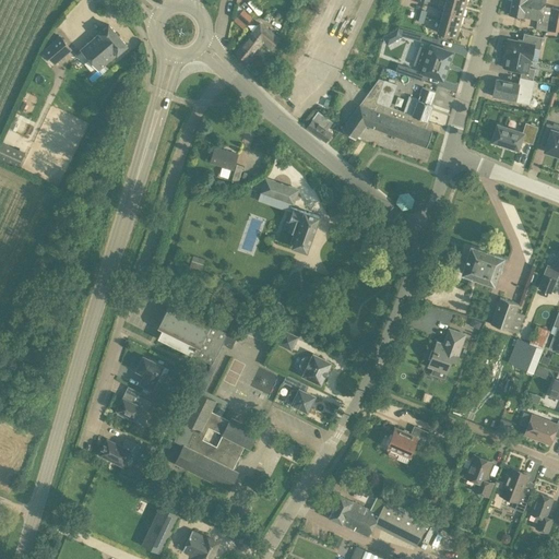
[(447,0),(445,0),(443,11),(462,16),(465,6),(447,0)]
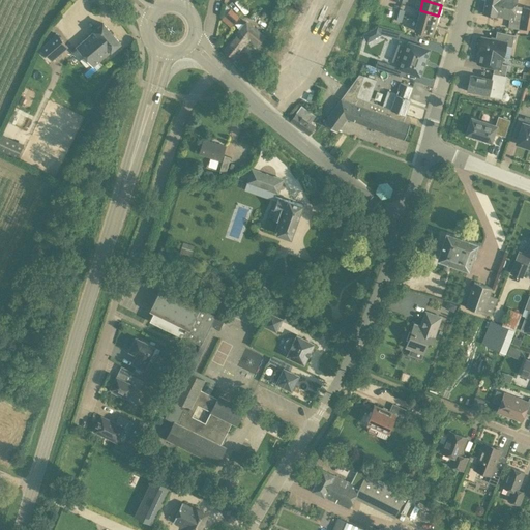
[(496,16),(509,19),(513,20),(517,5),(517,0),(486,0),(486,4),(483,12),(496,16)]
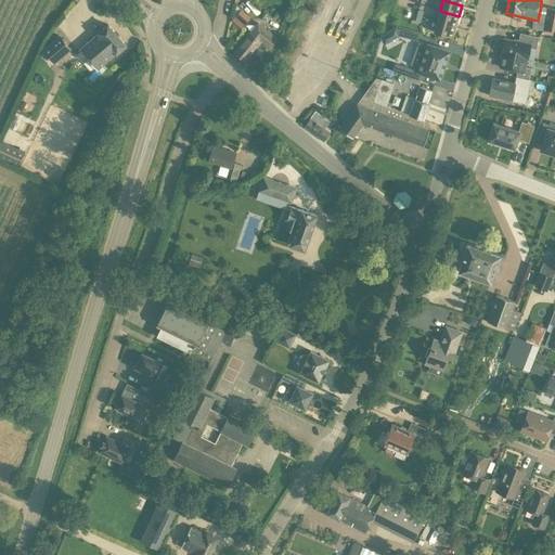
[(543,30),(554,29),(554,8),(541,5),(538,21),(533,20),(531,28),(543,30)]
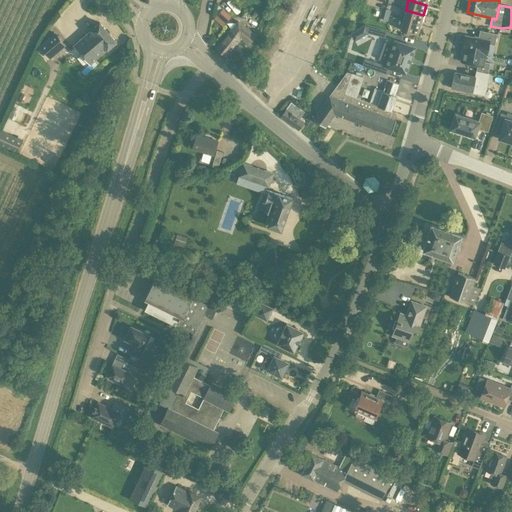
[(223,9),(217,15),(214,19),(223,27),(231,16),(223,9)]
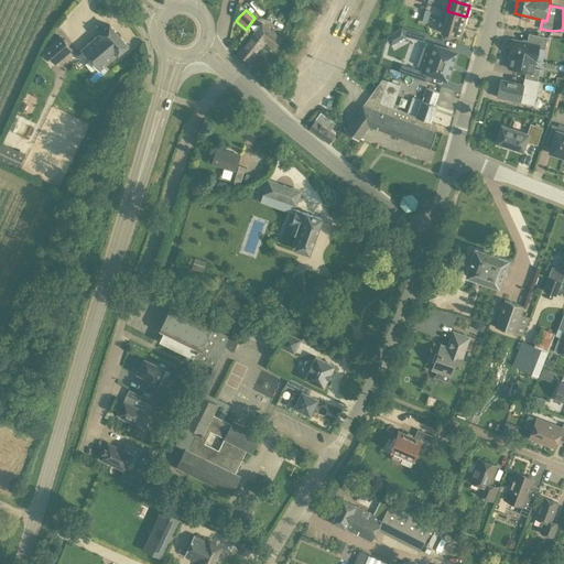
[(447,11),(444,22),(463,28),(466,17),(447,11)]
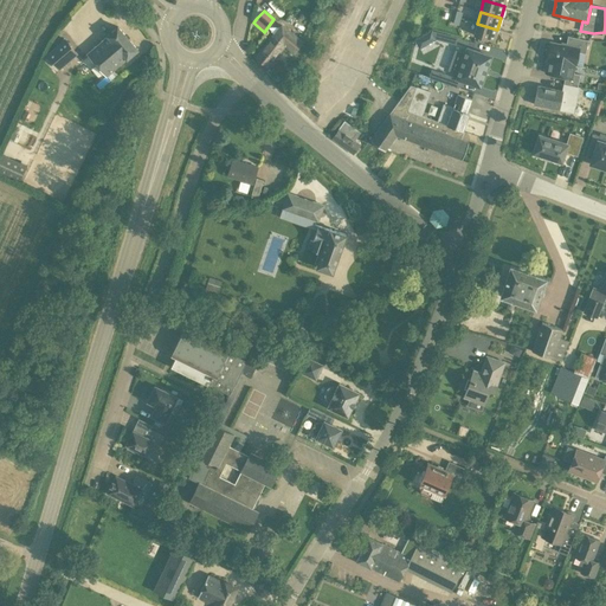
[(282,24),(272,36),(256,57),(268,66),(284,45),(295,53),(303,42),(282,24)]
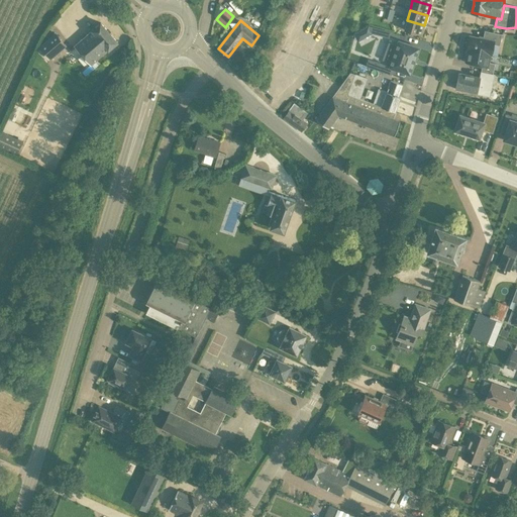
[(407,20),(404,29),(422,34),(424,25),(407,20)]
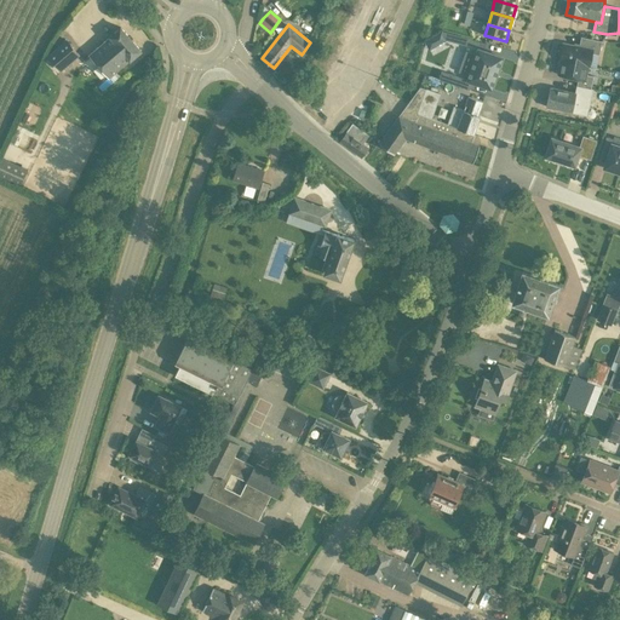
[(121,27),(109,36),(110,38),(90,55),(109,78),(130,59),(142,50),(121,27)]
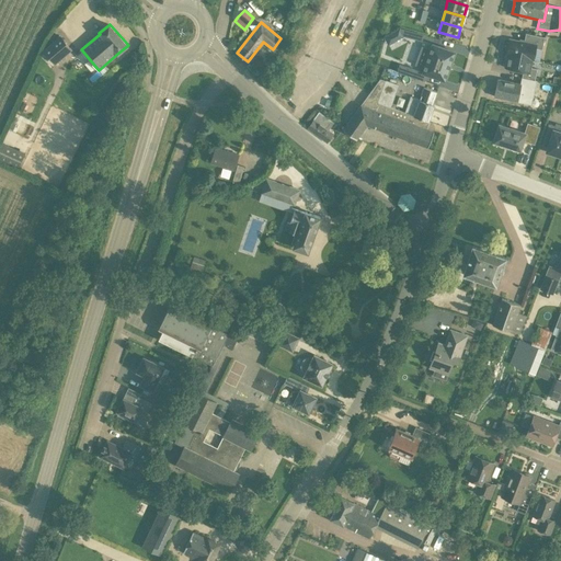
[(72,49),(60,35),(43,50),(55,65),(72,49)]
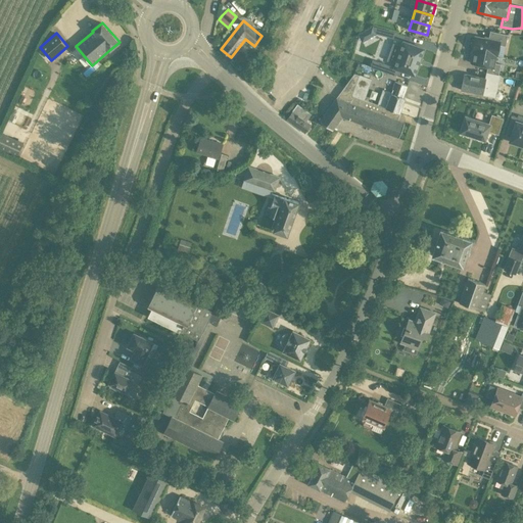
[(470,51),(493,56),(494,48),(501,49),(503,40),(489,38),(488,44),(472,40),(472,43),(470,43),(469,48),(471,48),(470,51)]
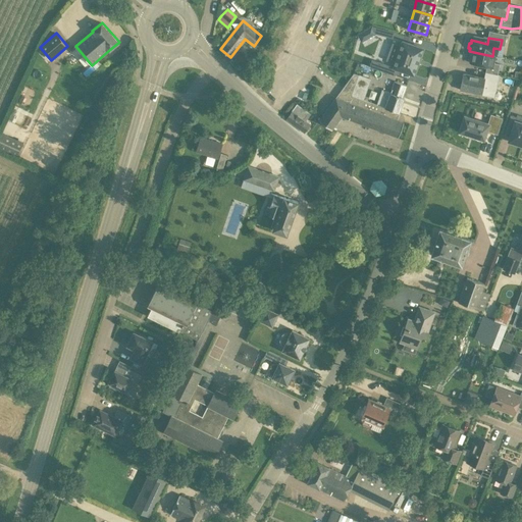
[(421,50),(405,45),(401,62),(397,60),(396,64),(405,67),(406,64),(416,67),(421,50)]
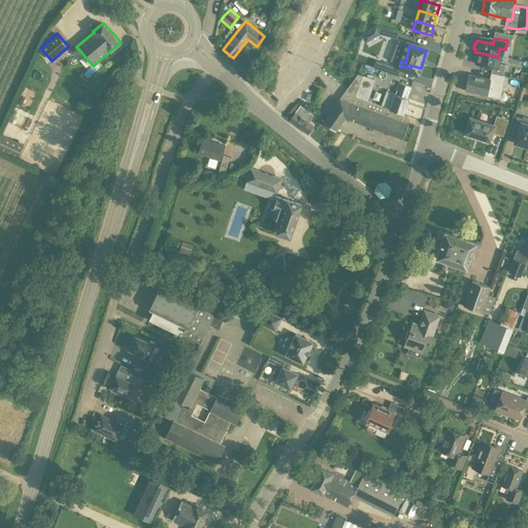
[(492,73),(502,75),(504,66),(496,64),(497,57),(474,53),(474,55),(472,55),(471,60),(473,60),(473,63),(490,66),(489,72),(492,73)]
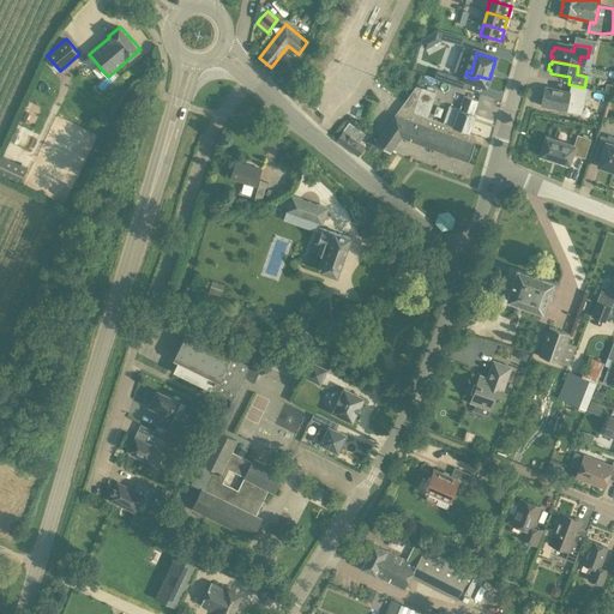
[(545,86),(541,106),(583,114),(588,89),(584,88),(572,85),(571,91),(545,86)]
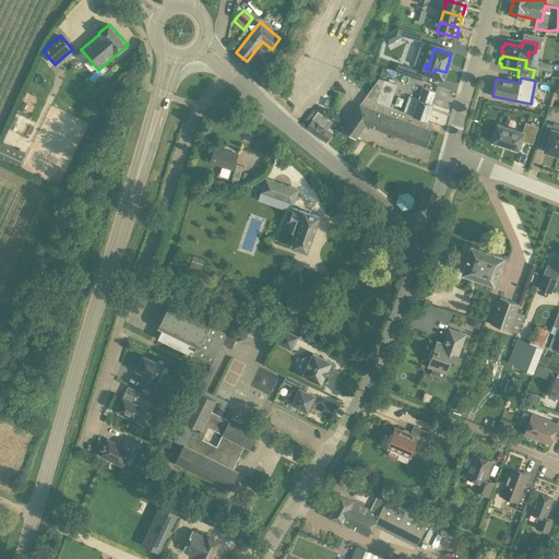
[(429,121),(427,120),(413,115),(377,102),(384,81),(379,79),(372,86),(368,93),(342,129),(356,139),(366,126),(427,147),(432,130),(426,128),(429,121)]
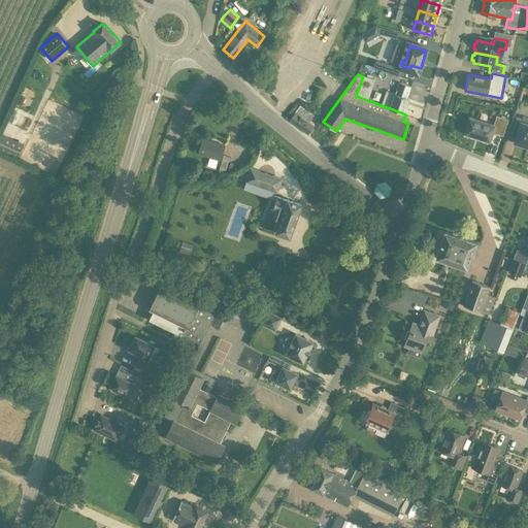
[(356,96),(367,100),(374,80),(363,76),(356,96)]
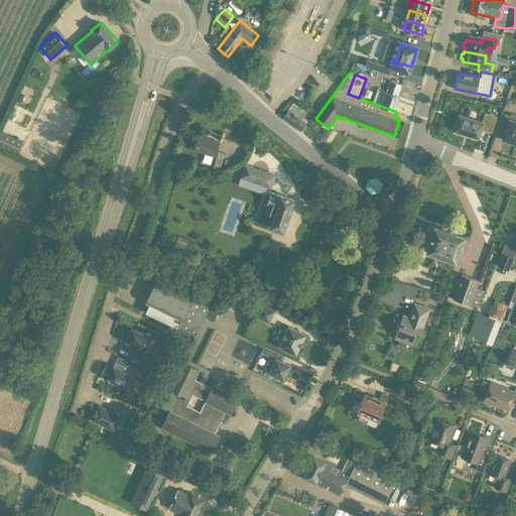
[(401,85),(390,81),(387,88),(386,92),(381,106),(394,111),(399,97),(398,96),(401,85)]
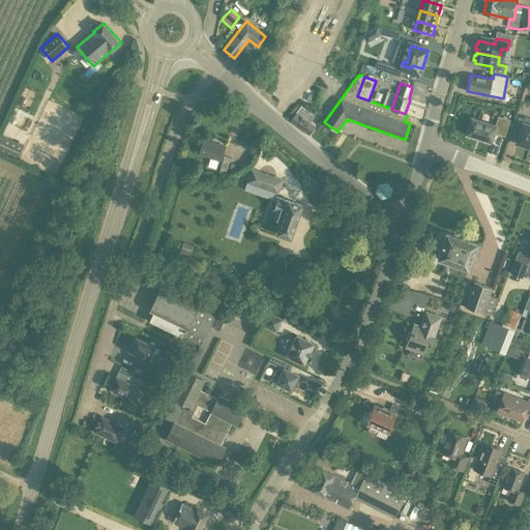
[(306,120),(305,119),(307,117),(306,116),(310,112),(301,106),(290,121),(308,135),(316,126),(306,120)]
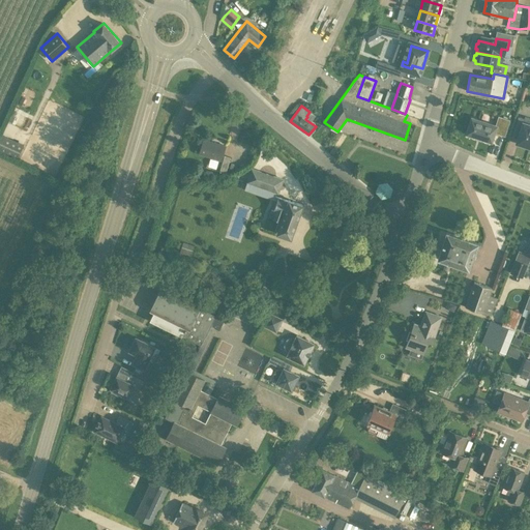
[(468,113),(465,126),(490,131),(493,123),(501,125),(504,115),(495,113),(495,118),(468,113)]
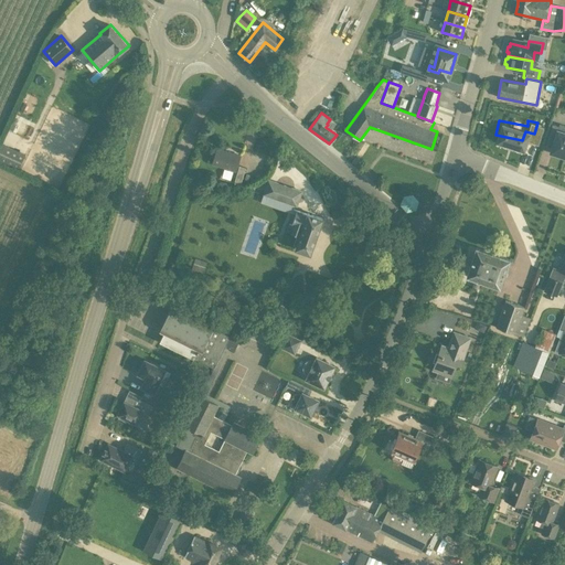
[(553,125),(548,137),(555,139),(551,152),(564,157),(564,156),(564,126),(560,124),(558,126),(553,125)]
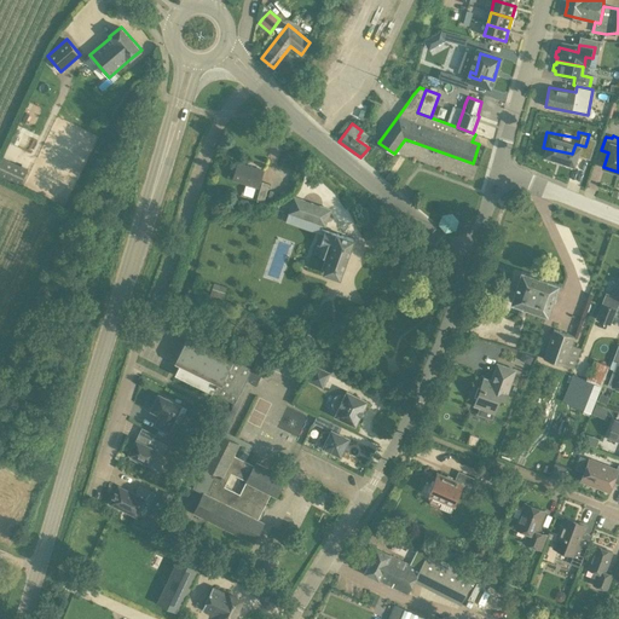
[(19,186),(25,175),(28,171),(3,158),(0,162),(0,177),(10,181),(19,186)]
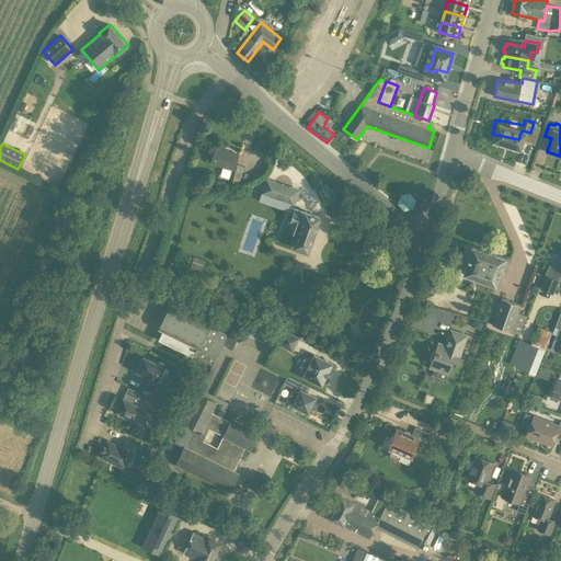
[(235,170),(239,155),(216,148),(212,162),(235,170)]
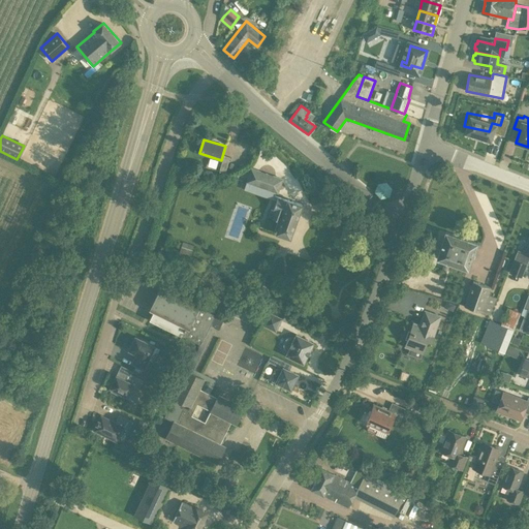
[(219,172),(225,174),(230,157),(224,155),(219,172)]
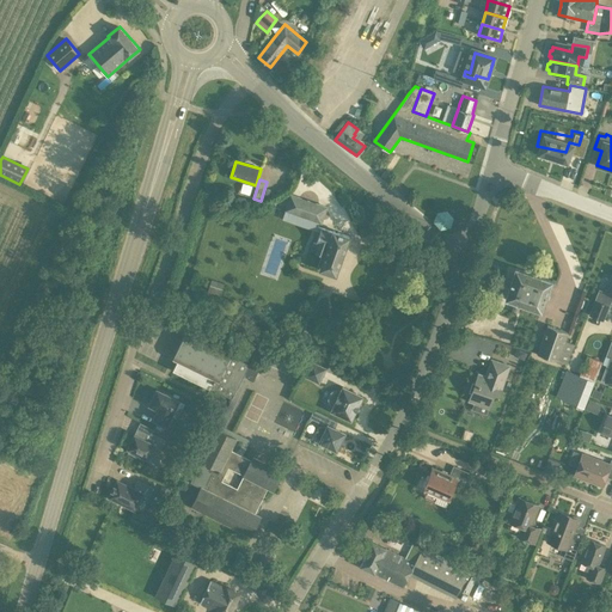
[(326,209),(291,197),(285,214),(320,226),(326,209)]
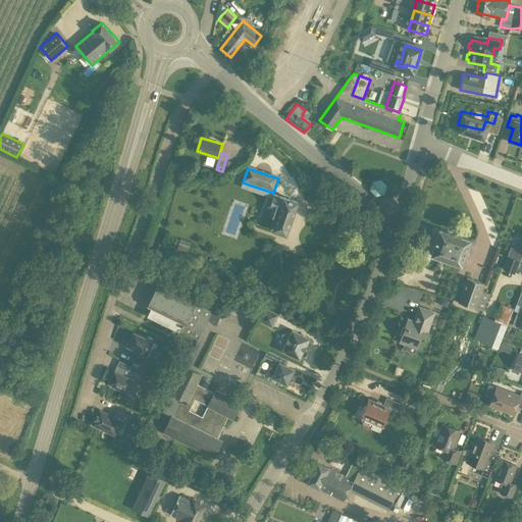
[(378,177),(367,188),(376,197),(386,187),(378,177)]
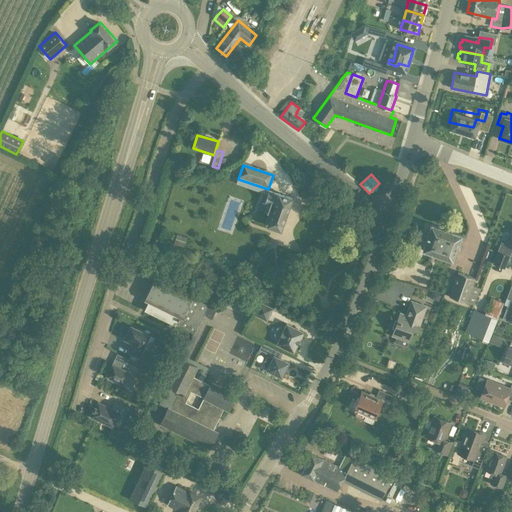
[(264,201),(265,202),(265,203),(262,202),(259,209),(272,213),(267,225),(281,230),(293,198),(279,193),(274,192),(269,190),(268,196),(266,195),(264,201)]
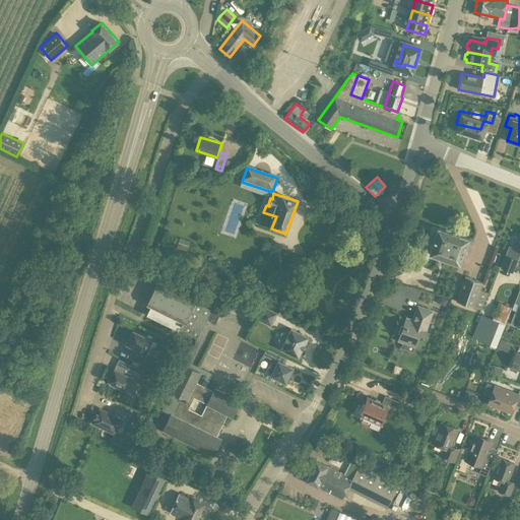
[(433,244),(430,253),(429,254),(431,255),(460,265),(469,239),(440,229),(439,229),(438,228),(438,230),(435,238),(433,244)]
